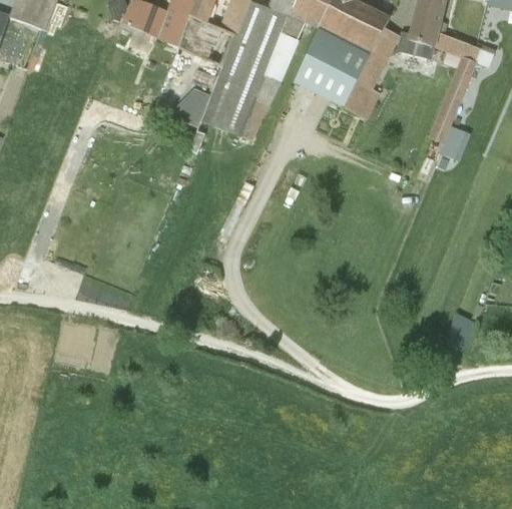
[(15,0),(9,15),(46,30),(57,0),(15,0)]
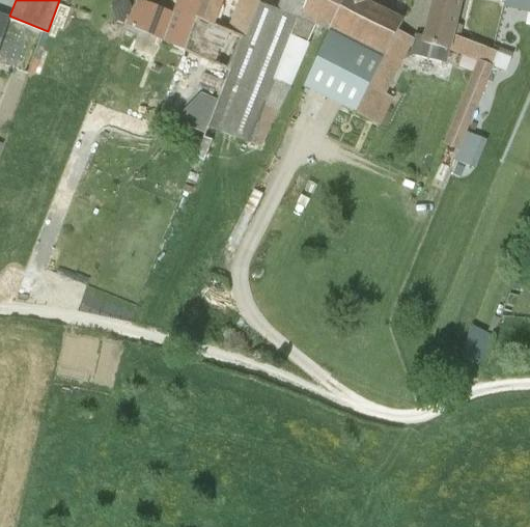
[(126,23),(133,7),(129,0),(113,0),(111,1),(117,20),(126,23)]
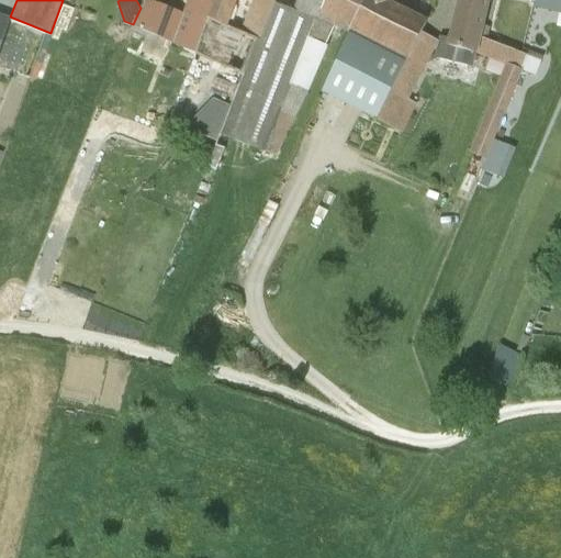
[(141,8),(133,24),(147,31),(170,41),(194,51),(212,0),(187,0),(182,11),(155,0),(144,0),(141,8)]
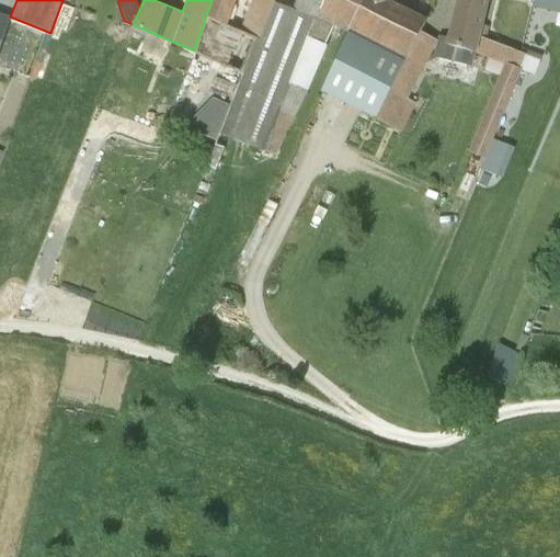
[(212,0),(194,50),(242,72),(274,1),(274,0),(251,0),(240,30),(226,23),(235,0),(212,0)]
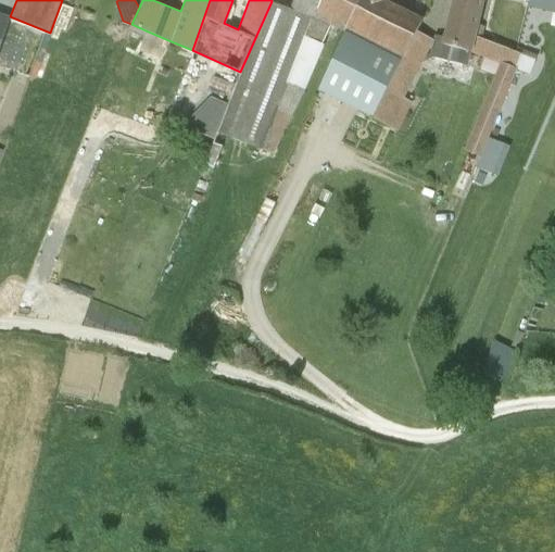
[(228,102),(217,130),(259,148),(316,0),(292,0),(289,8),(272,1),(240,72),(228,102)]
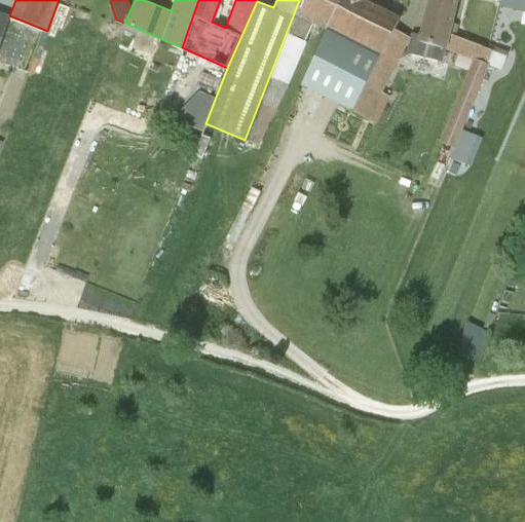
[(299,0),(245,140),(258,145),(267,124),(282,98),(313,24),(324,29),(337,0),(299,0)]
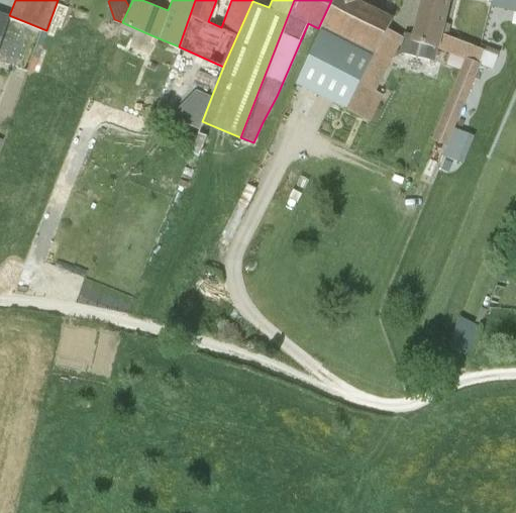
[(331,0),(318,28),(320,29),(296,82),(346,108),(366,72),(388,27),(393,16),(362,0),(331,0)]
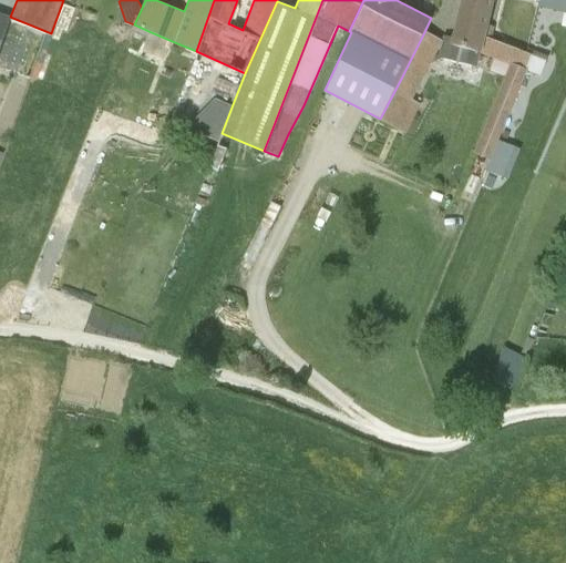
[(401,79),(380,119),(405,131),(420,102),(412,99),(441,44),(438,55),(476,64),(479,51),(486,22),(491,0),(463,0),(454,36),(443,33),(442,38),(425,30),(401,79)]
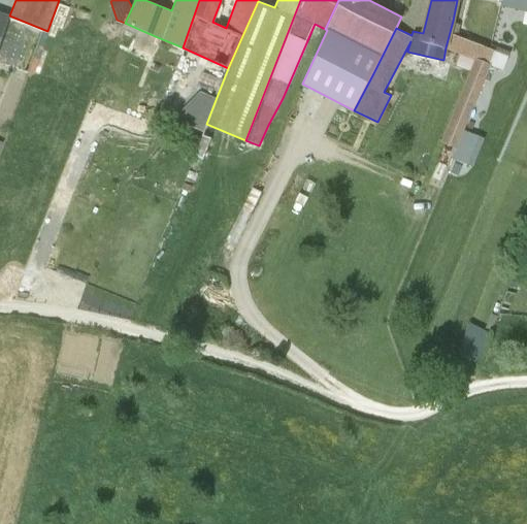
[(502,0),(501,4),(526,9),(526,0),(502,0)]
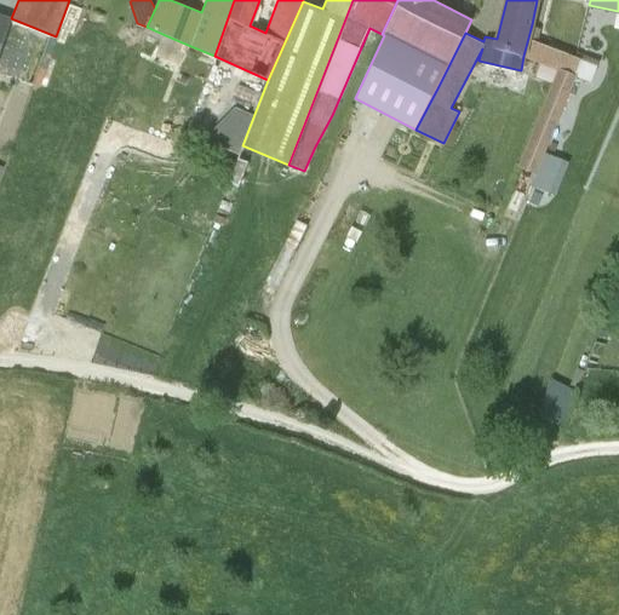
[(532,24),(523,56),(557,68),(574,74),(580,58),(537,41),(540,27),(532,24)]
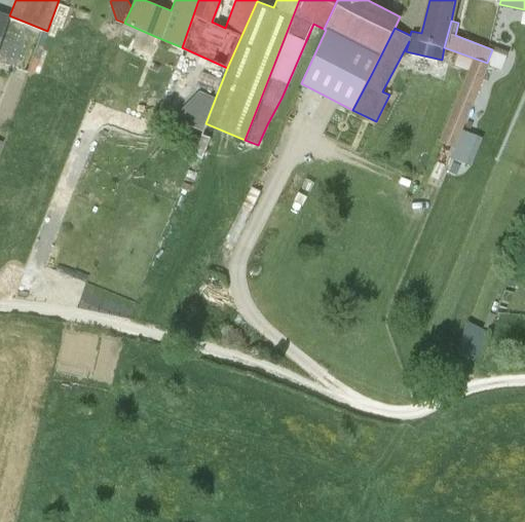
[(159,38),(138,29),(132,45),(152,54),(159,38)]
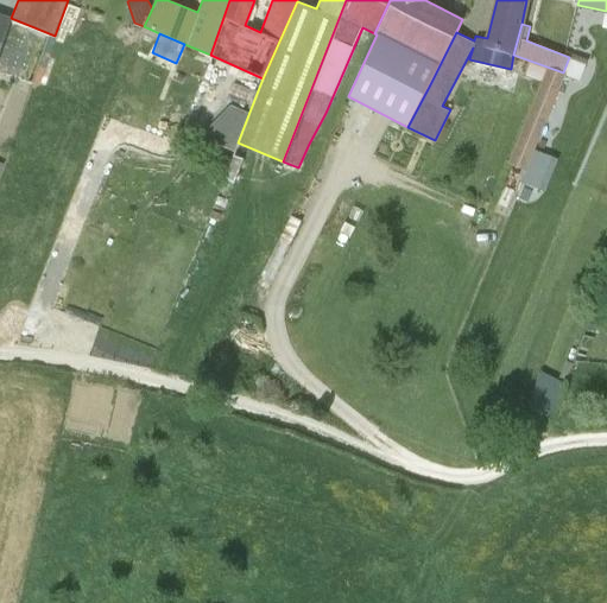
[(569,57),(563,73),(580,78),(587,58),(574,54),(571,58),(569,57)]
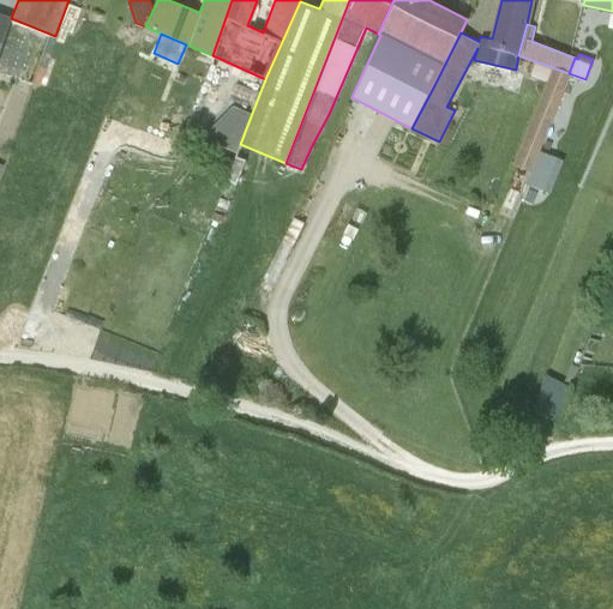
[(569,73),(552,67),(511,163),(530,172),(539,149),(569,73)]
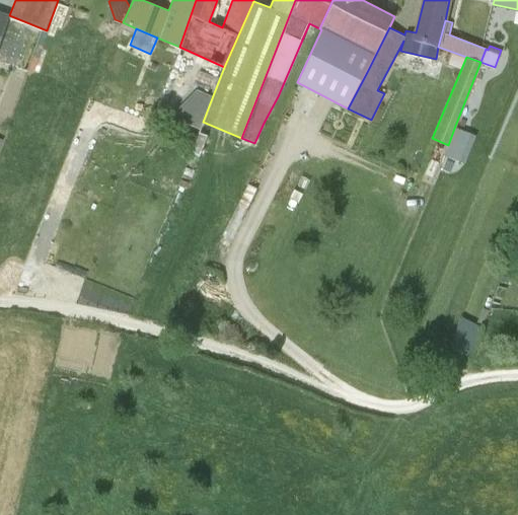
[(203,122),(213,95),(197,89),(170,116),(201,128),(203,122)]
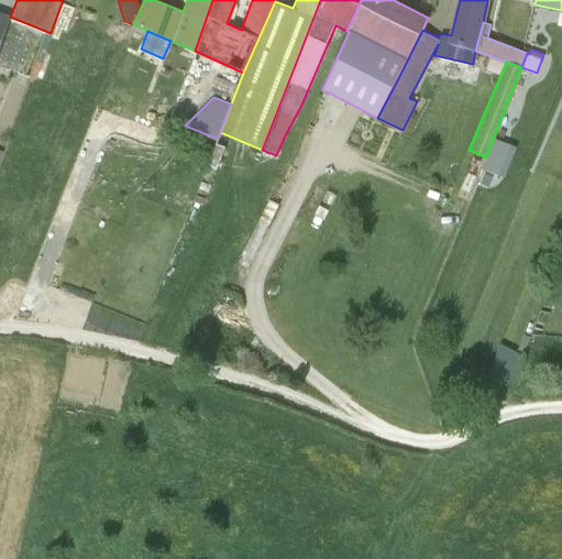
[(494,136),(486,157),(483,166),(504,175),(516,145),(494,136)]
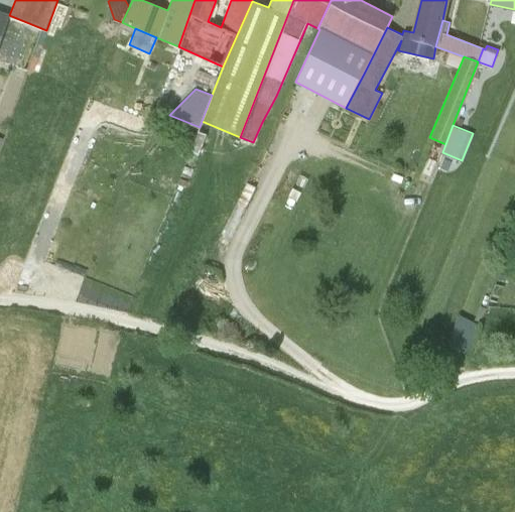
[(198,131),(189,151),(199,154),(206,134),(198,131)]
